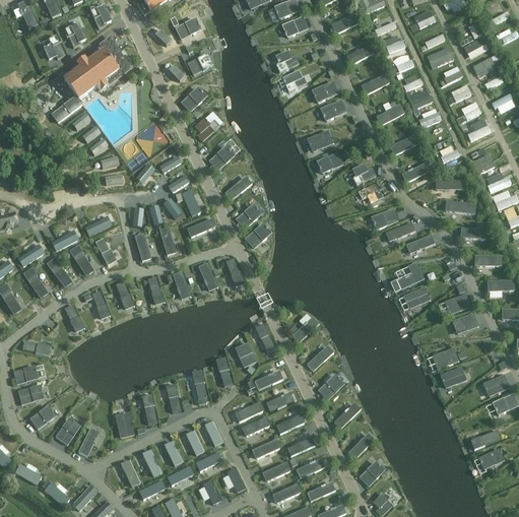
[(59,13),(53,0),(43,0),(44,2),(51,16),(59,13)]
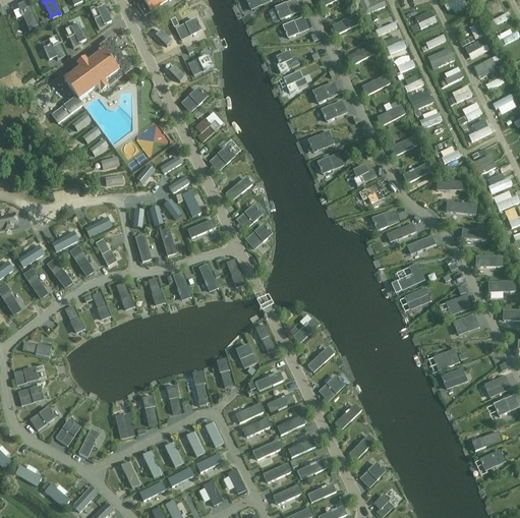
[(138,0),(135,2),(142,13),(149,9),(162,0),(138,0)]
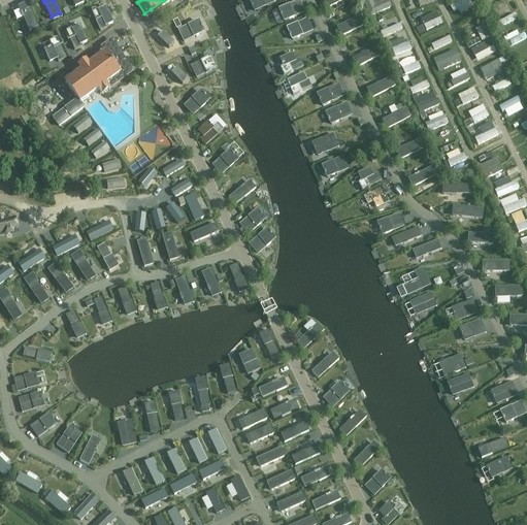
[(250,0),(254,8),(271,0),(250,0)]
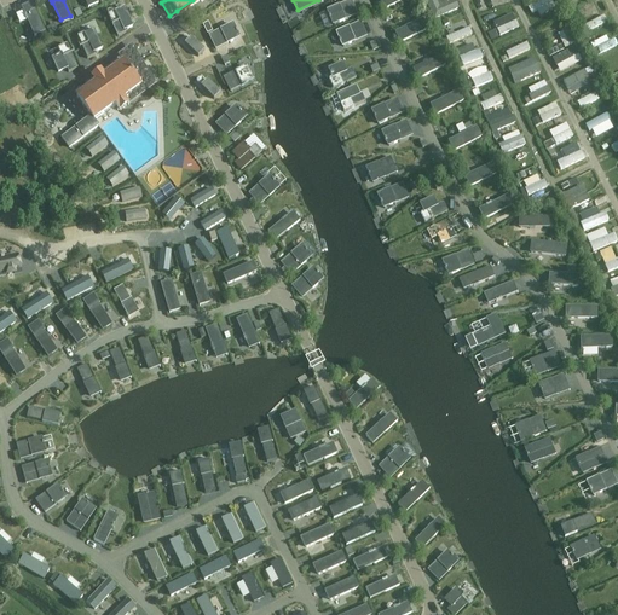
[(356,11),(351,0),(340,0),(325,6),(329,13),(328,13),(329,17),(330,16),(333,21),(356,11)]
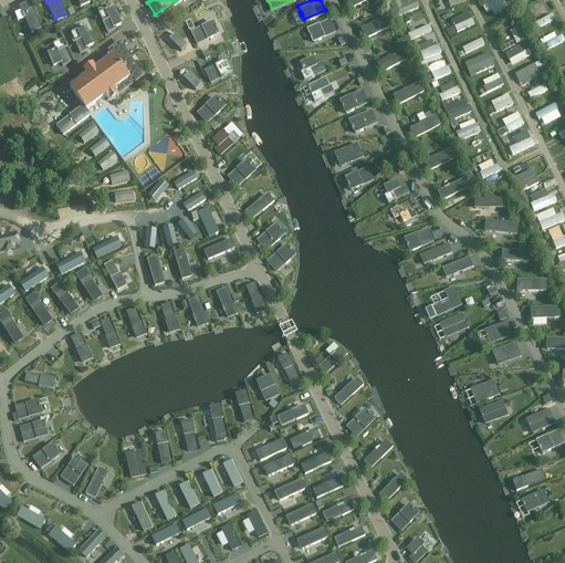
[(40,27),(29,1),(19,6),(22,11),(21,11),(23,17),(24,16),(30,31),(32,30),(40,27)]
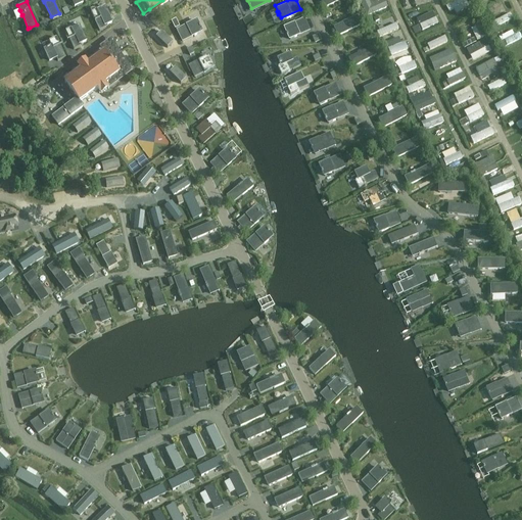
[(108,13),(104,3),(90,9),(98,28),(105,25),(102,16),(108,13)]
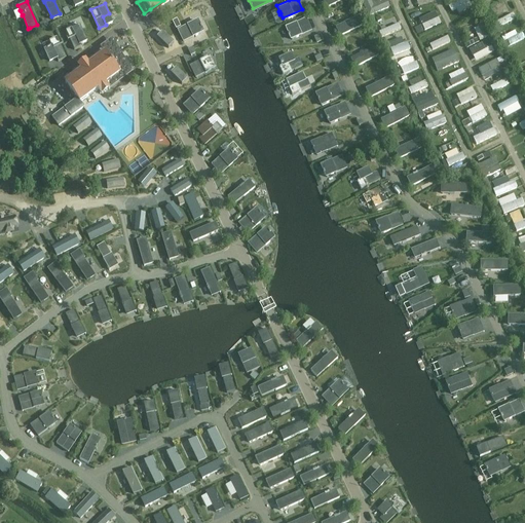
[(491,12),(493,19),(512,10),(509,4),(491,12)]
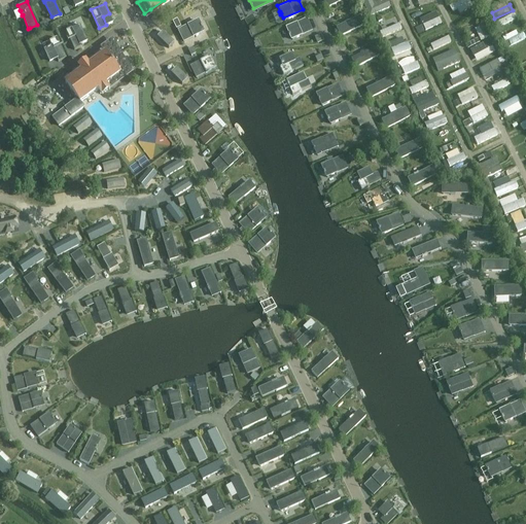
[(435,8),(418,15),(420,22),(437,14),(435,8)]
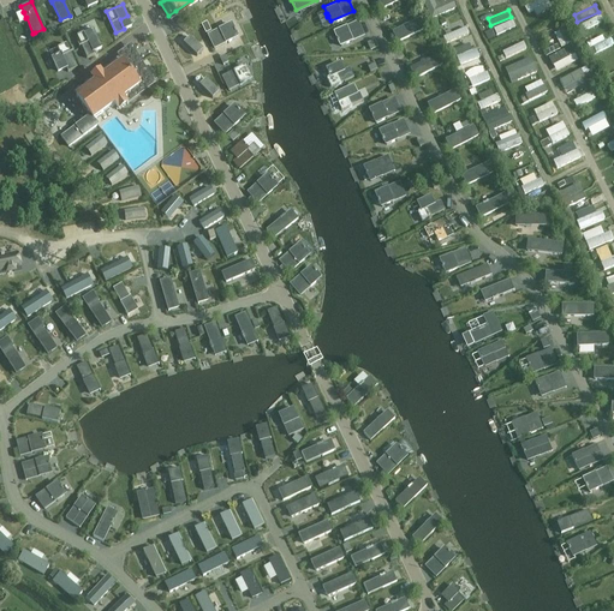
[(535,13),(538,21),(546,18),(542,10),(535,13)]
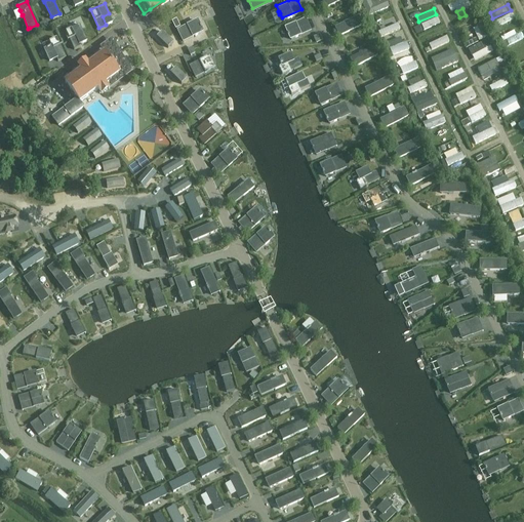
[(253,24),(268,15),(265,10),(257,14),(255,10),(248,13),(253,24)]
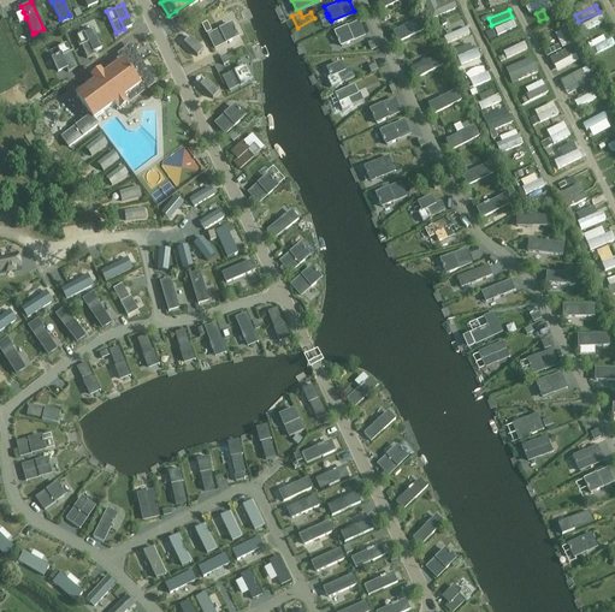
[(420,15),(391,28),(396,39),(425,25),(420,15)]
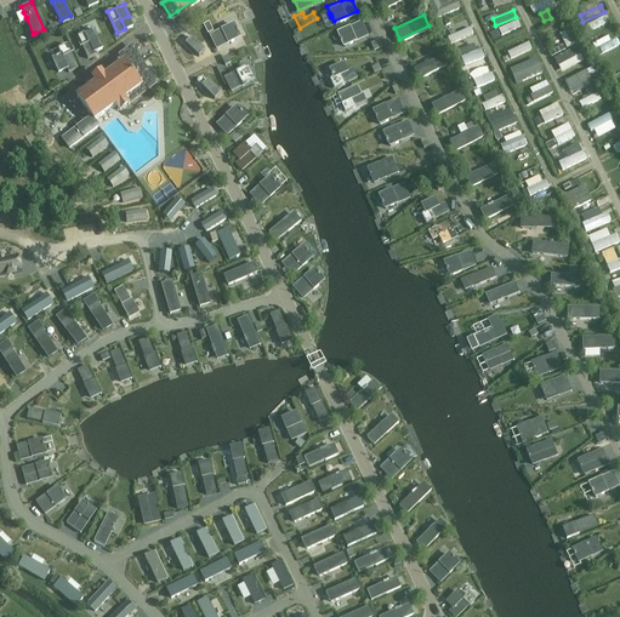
[(465,18),(445,27),(449,33),(467,26),(465,18)]
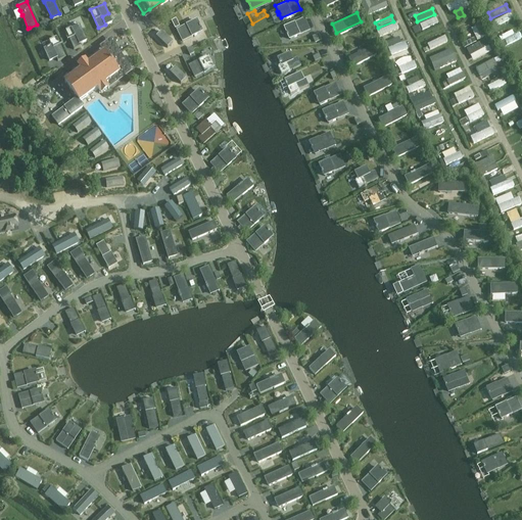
[(287,33),(289,37),(307,29),(302,16),(283,25),(286,31),(285,31),(286,34),(287,33)]
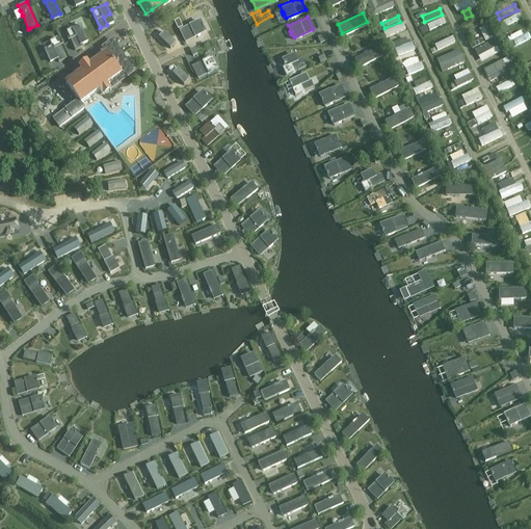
[(179,28),(184,41),(204,31),(201,25),(202,25),(201,23),(200,23),(197,19),(179,28)]
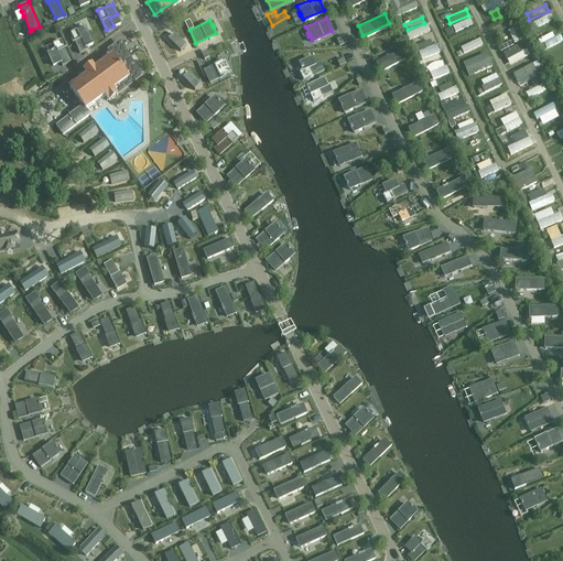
[(500,20),(494,22),(496,30),(502,28),(500,20)]
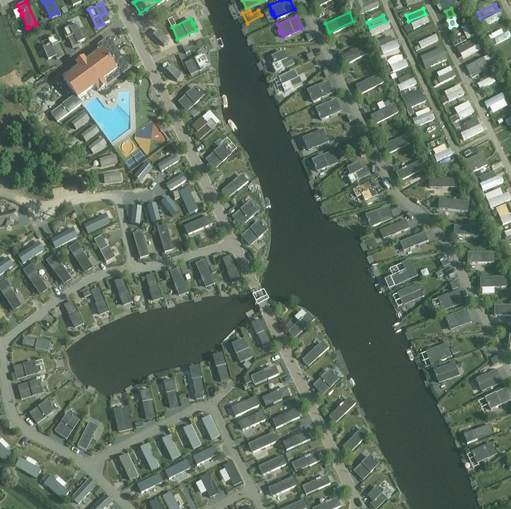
[(75,20),(64,27),(70,46),(84,37),(75,20)]
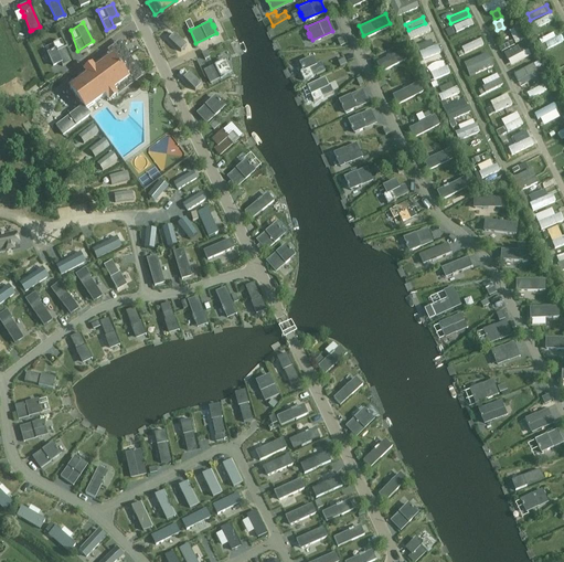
[(539,33),(541,40),(559,33),(556,27),(539,33)]
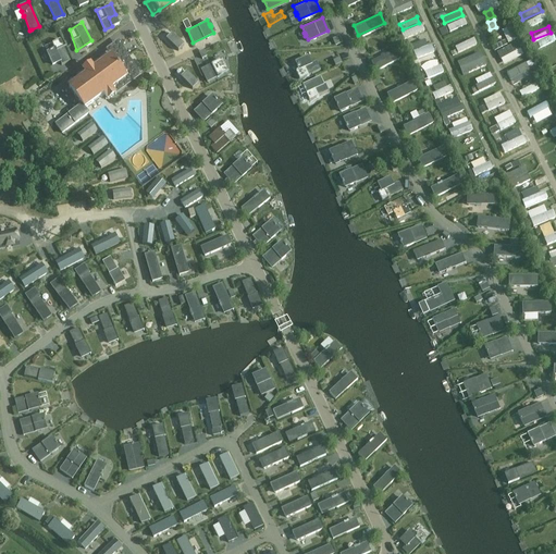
[(453,44),(472,35),(470,29),(449,38),(453,44)]
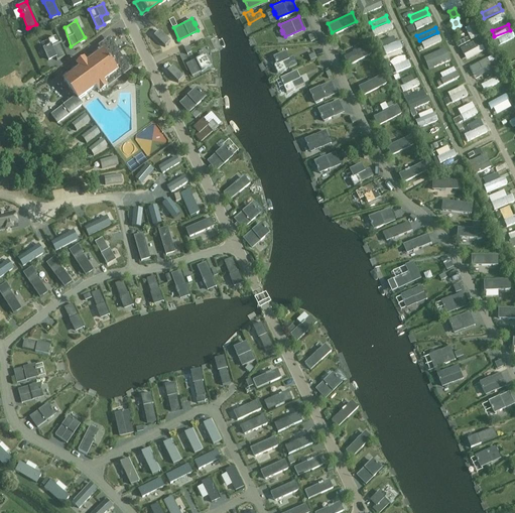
[(269,28),(255,35),(258,39),(271,32),(269,28)]
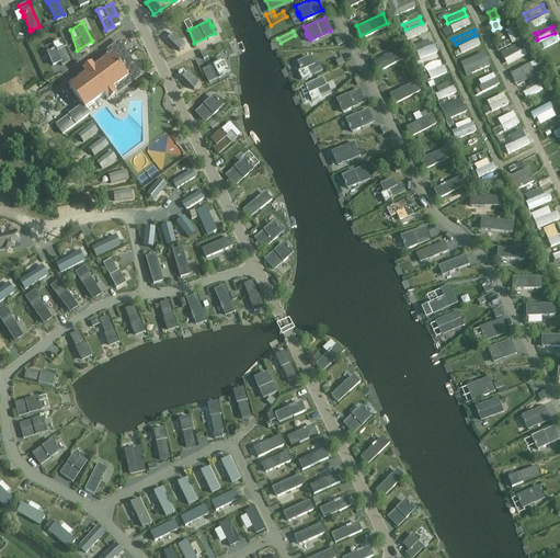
[(507,41),(512,48),(525,41),(521,33),(507,41)]
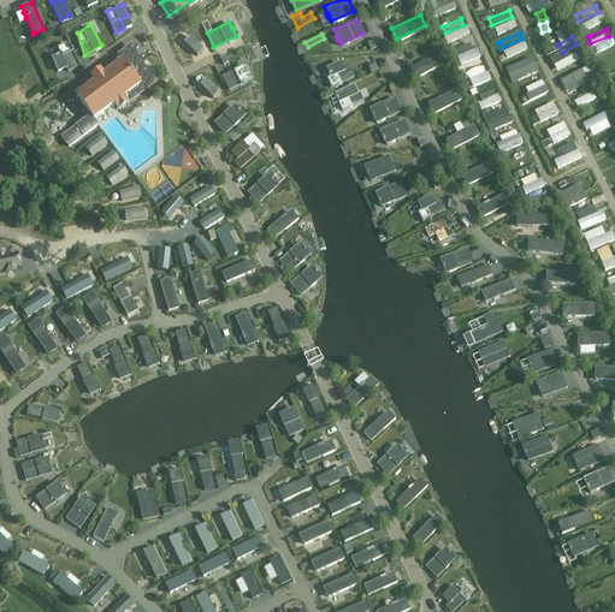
[(378,45),(376,37),(367,41),(371,48),(378,45)]
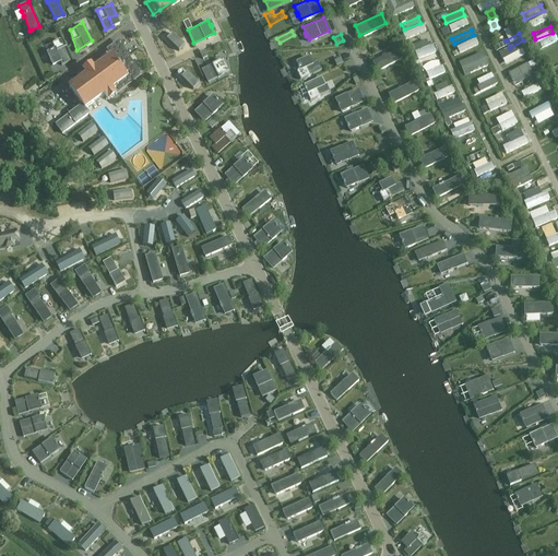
[(422,34),(410,37),(412,44),(424,39),(422,34)]
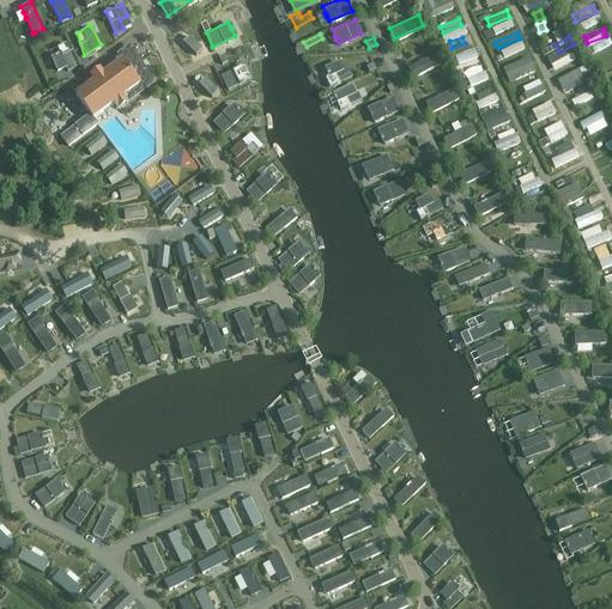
[(67,68),(74,65),(65,41),(56,44),(60,52),(52,55),(56,67),(65,64),(67,68)]
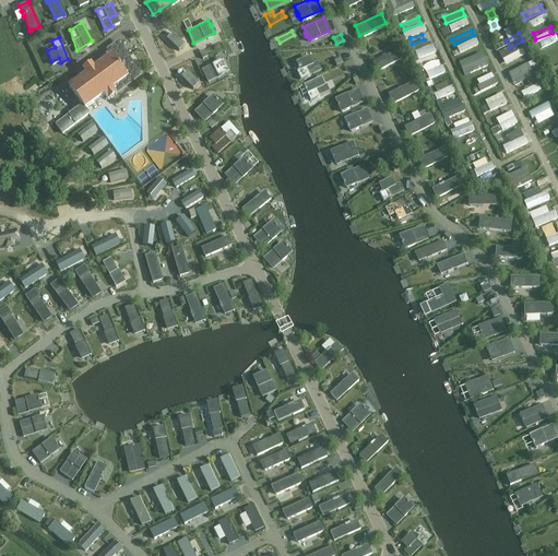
[(105,46),(107,50),(97,57),(101,61),(68,85),(83,106),(103,92),(107,97),(140,73),(118,37),(105,46)]
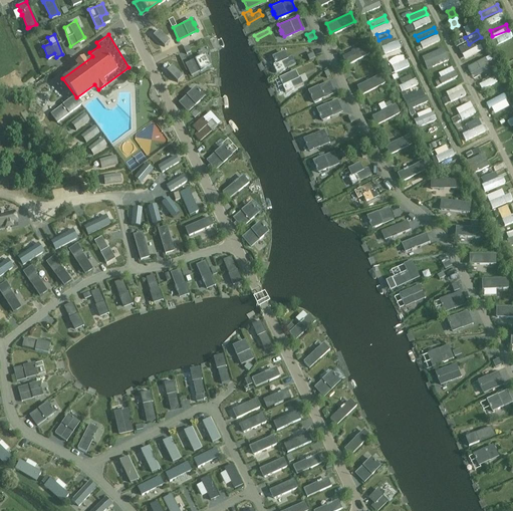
[(338,49),(351,44),(348,34),(335,38),(338,49)]
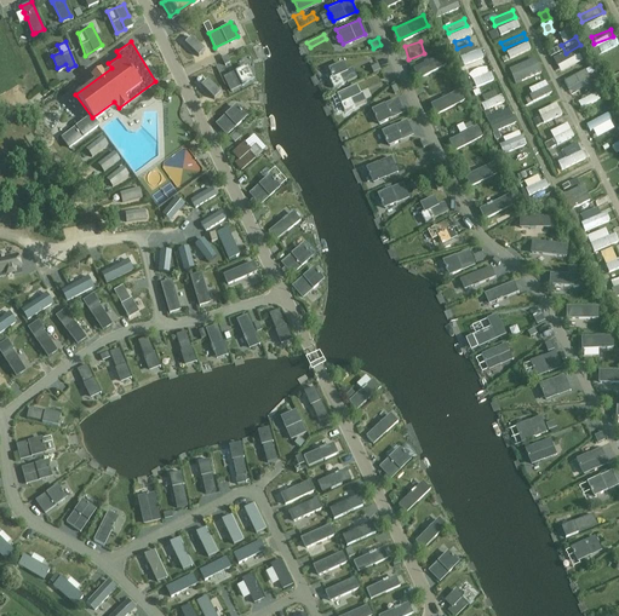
[(612,62),(618,58),(618,42),(607,49),(612,62)]
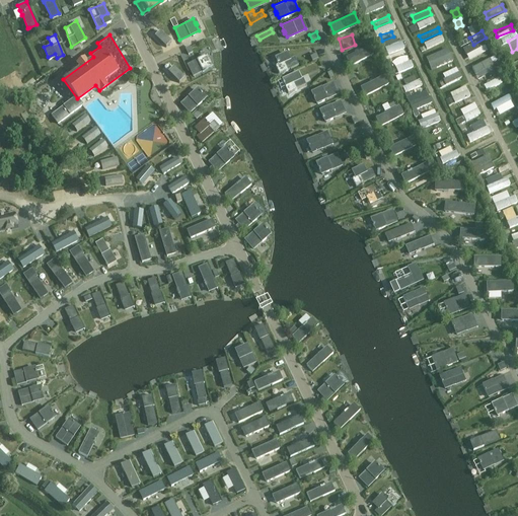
[(372,53),(368,44),(345,56),(349,64),(372,53)]
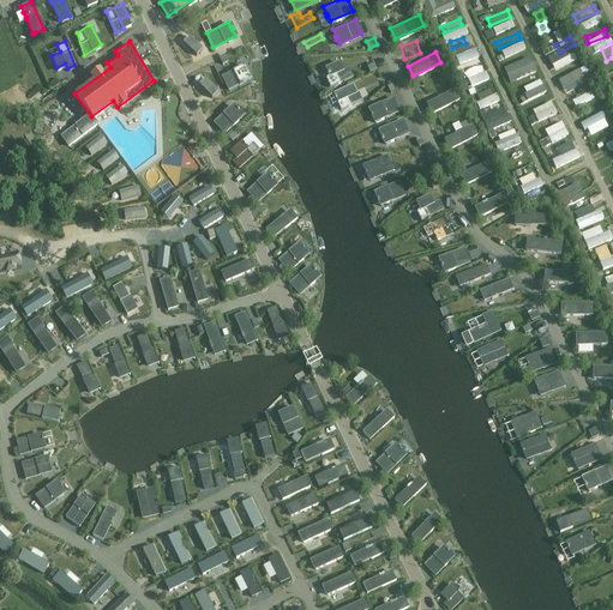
[(510,71),(532,60),(528,53),(506,62),(510,71)]
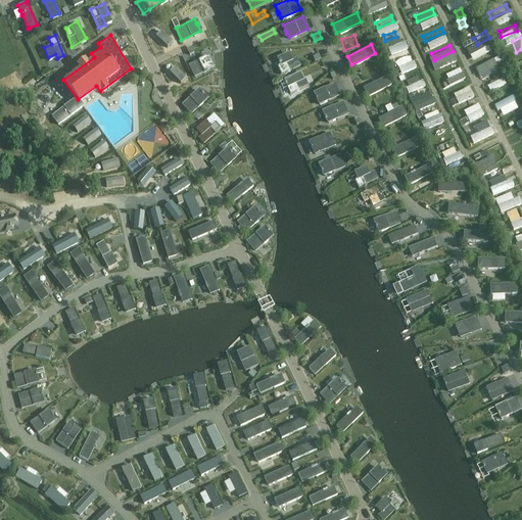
[(468,62),(472,69),(499,54),(494,47),(468,62)]
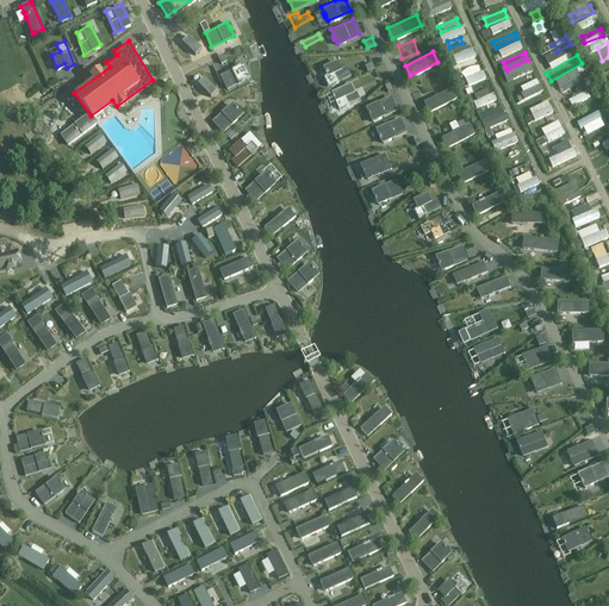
[(597,55),(590,57),(592,66),(601,63),(597,55)]
